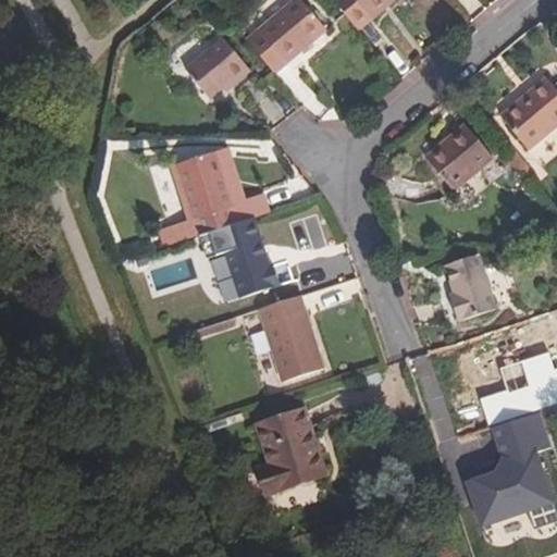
[(327,31),(301,0),(294,0),(246,41),(275,76),(327,31)]
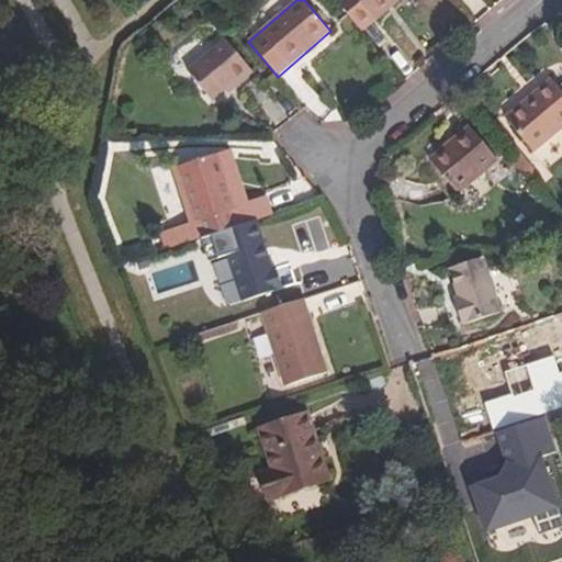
[(337,25),(315,0),(304,0),(330,31),(337,25)]
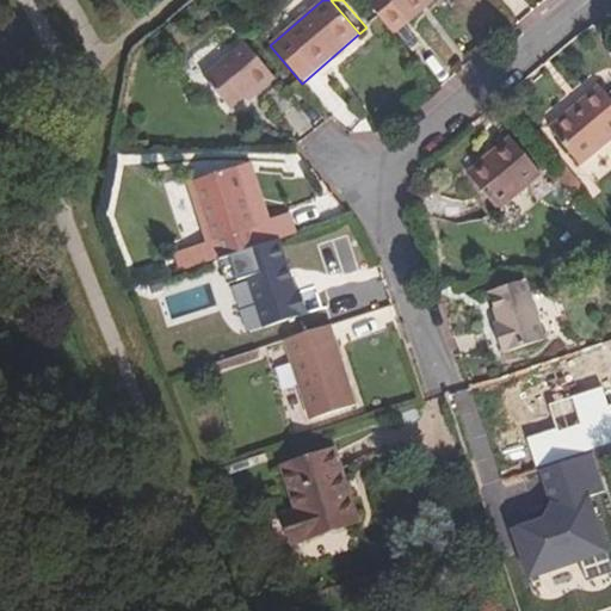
[(364,0),(394,36),(434,0),(364,0)]
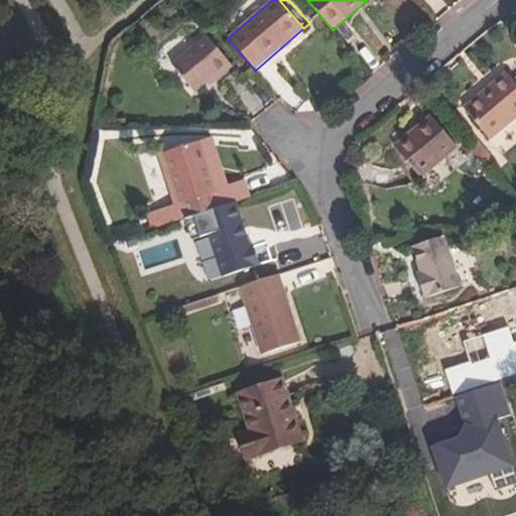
[(232,67),(208,35),(172,66),(195,93),(207,84),(213,79),(216,82),(232,67)]
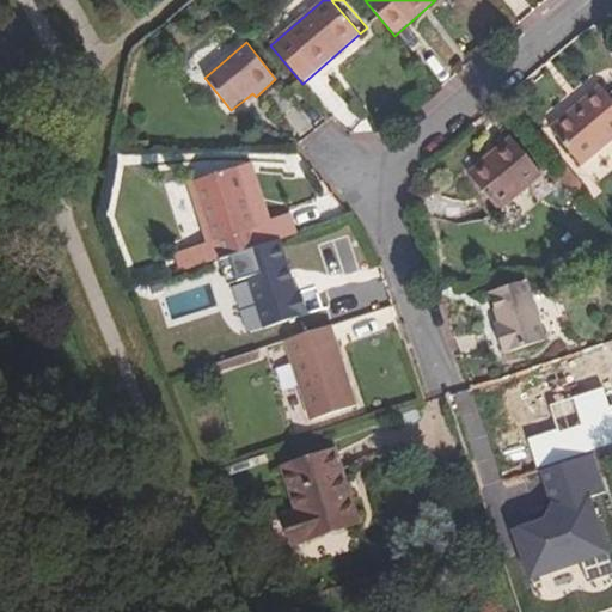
[(581,166),(611,140),(611,98),(601,85),(550,128),(581,166)]
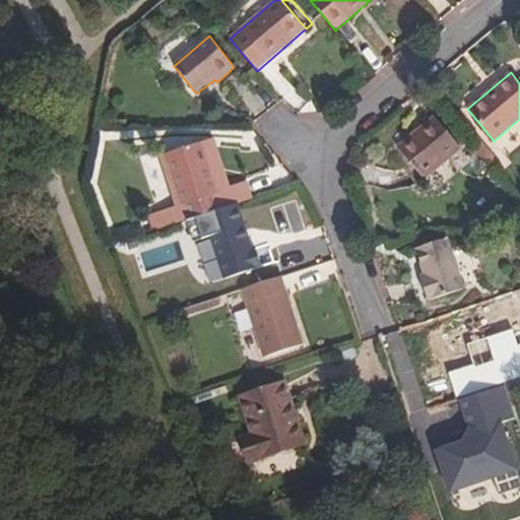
[(210,87),(217,82),(214,79),(208,84),(210,87)]
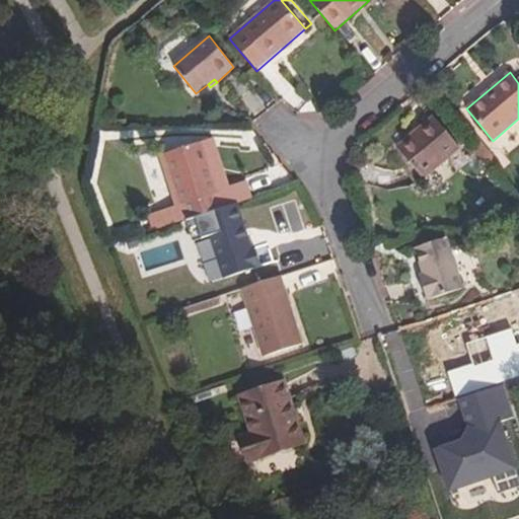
[(423,180),(460,148),(433,116),(396,147),(423,180)]
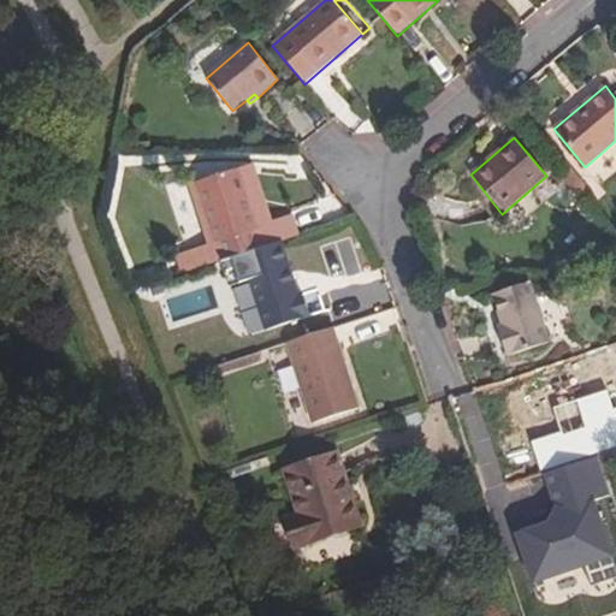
[(585,183),(568,163),(562,167),(579,188),(585,183)]
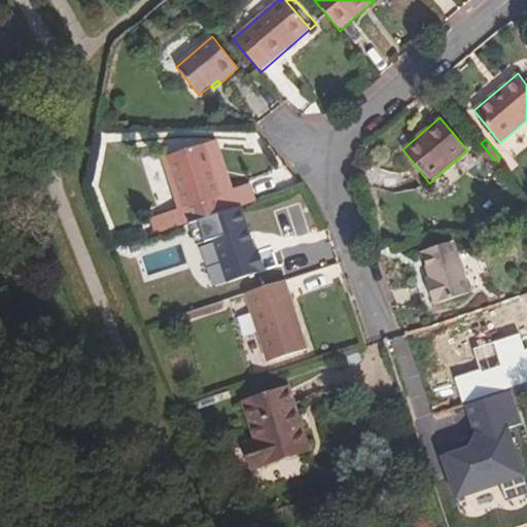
[(227,210),(214,169),(218,167),(210,142),(166,156),(182,208),(150,218),(154,234),(227,210)]
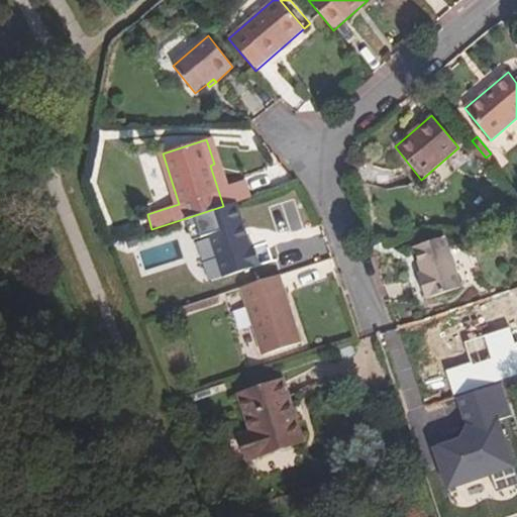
[(486,158),(472,140),(467,144),(481,162),(486,158)]
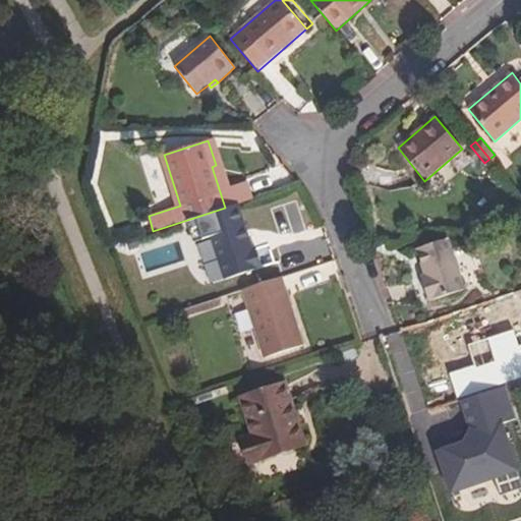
[(251,248),(244,225),(211,236),(225,280),(264,268),(256,247),(251,248)]
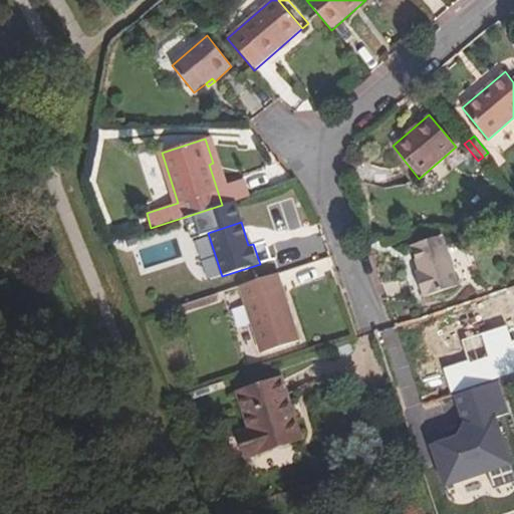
[(460,286),(443,236),(411,246),(419,271),(415,272),(423,298),(460,286)]
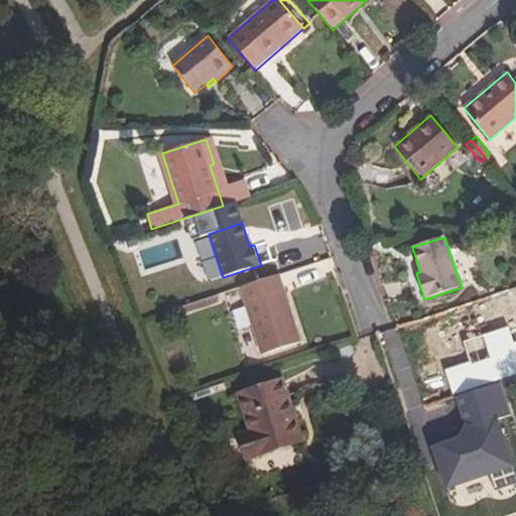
[(301,343),(279,275),(240,287),(261,356),(301,343)]
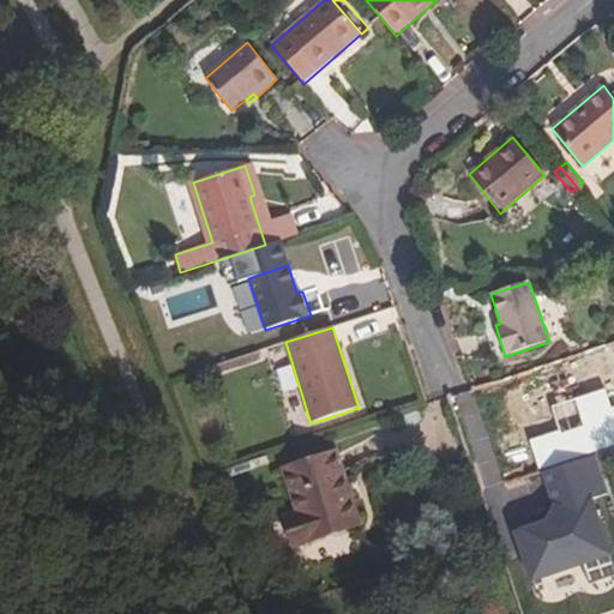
[(222,374),(260,361),(258,351),(218,363),(222,374)]
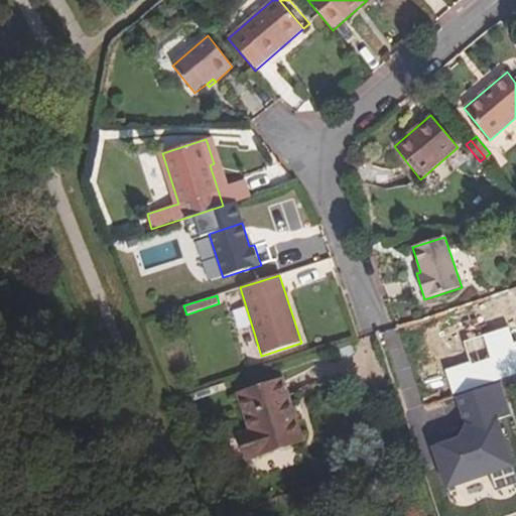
[(515,376),(515,356),(494,363),(500,382),(515,376)]
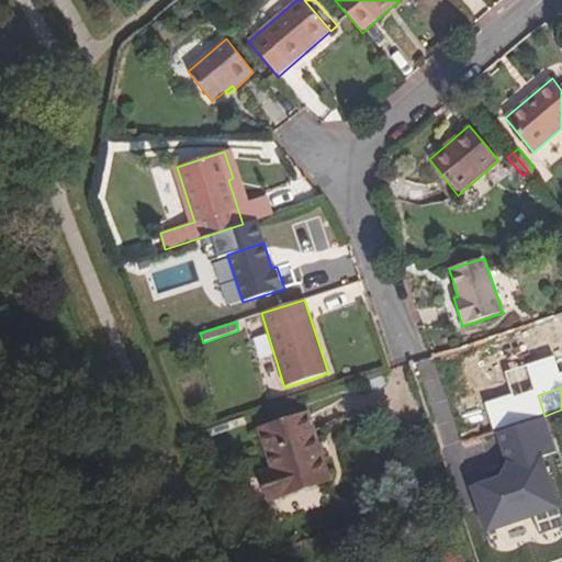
[(561,423),(561,409),(544,416),(553,440),(561,436),(561,428),(561,424),(561,423)]
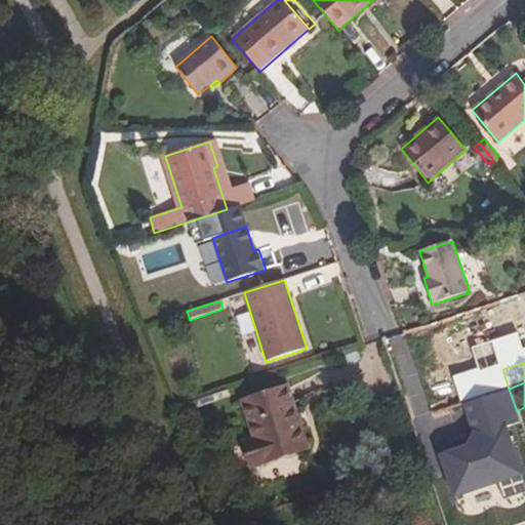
[(310,449),(288,386),(242,401),(253,438),(247,440),(255,466),(310,449)]
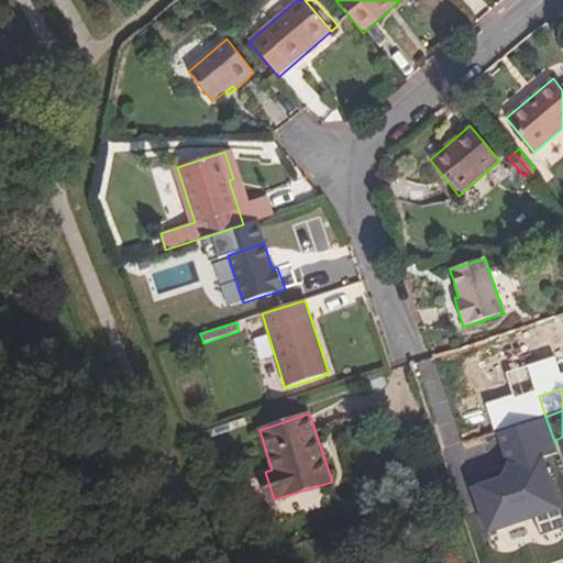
[(554,441),(545,417),(496,432),(506,463),(510,464),(504,479),(499,478),(471,488),(486,533),(533,517),(539,536),(562,527),(562,519),(541,457),(558,452),(554,441)]
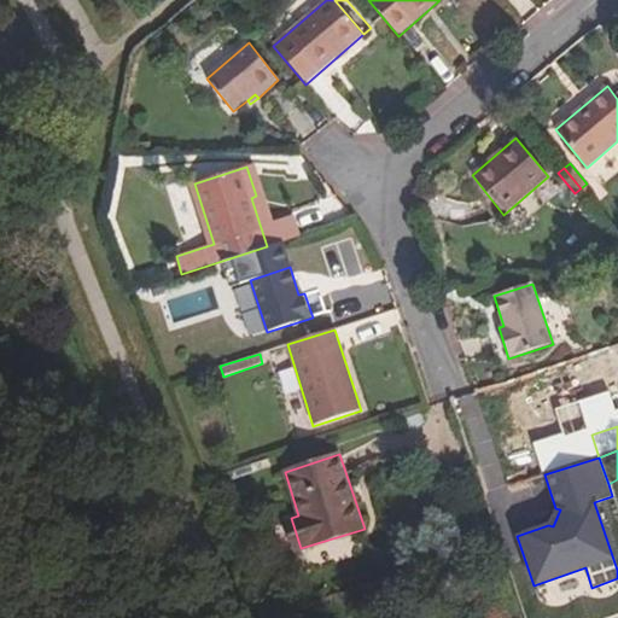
[(560,509),(555,508),(548,525),(553,526),(560,509)]
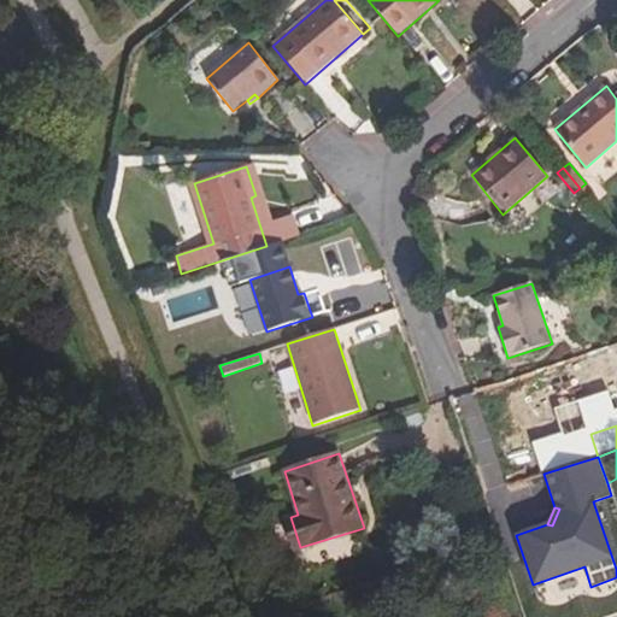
[(300,547),(291,517),(286,519),(294,550),(300,547)]
